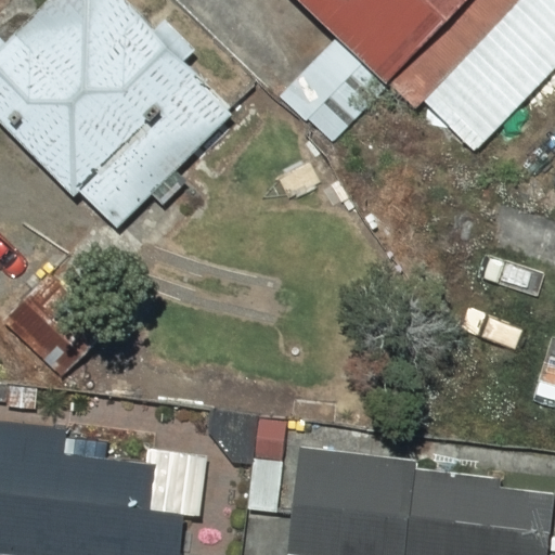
[(80,194),(117,230),(234,116),(120,0),(53,0),(0,52),(0,124),(74,199),(80,194)]
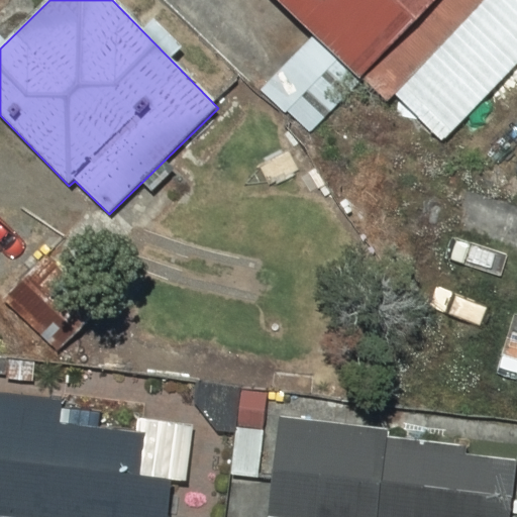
[(257,91),(305,136),(440,0),(279,0),(313,32),(257,91)]
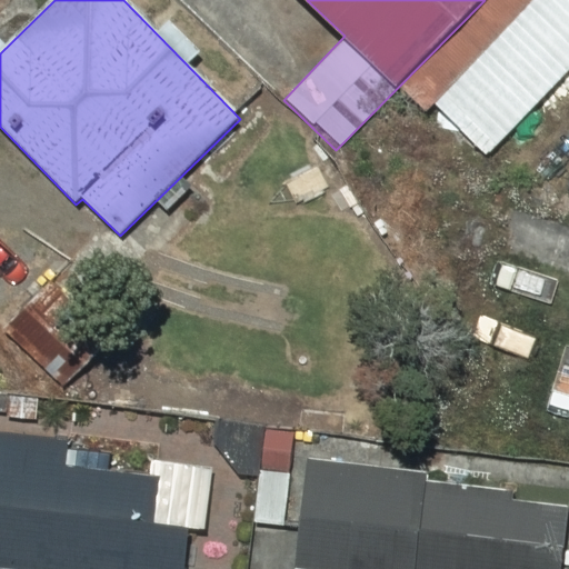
[(5,327),(61,389),(111,346),(52,282),(5,327)]
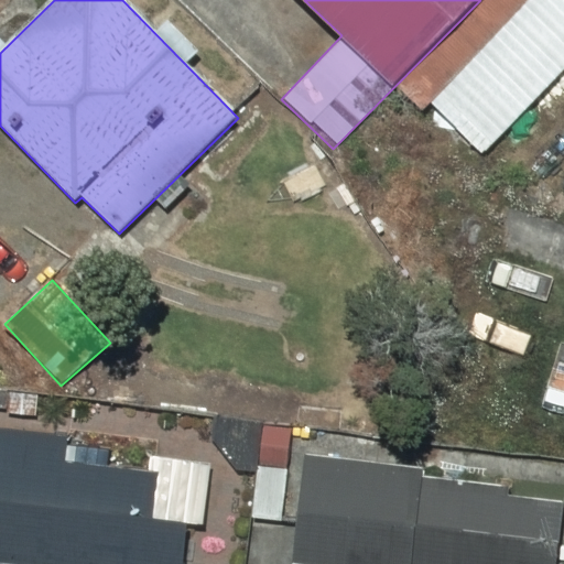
[(9,391),(0,390),(0,408),(7,409),(9,391)]
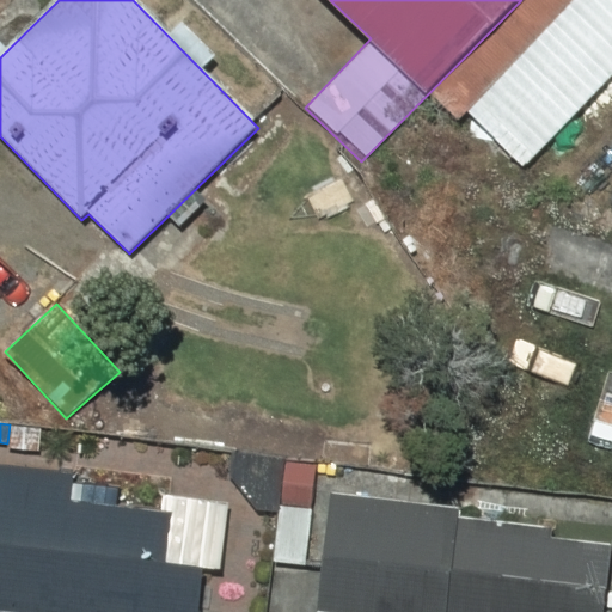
[(40,427),(10,424),(8,447),(37,452),(40,427)]
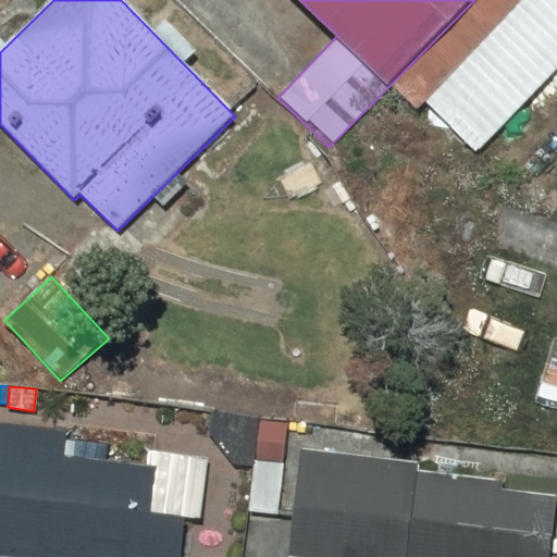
[(0,556),(181,556),(185,521),(153,518),(158,468),(63,457),(66,431),(0,423),(0,556)]
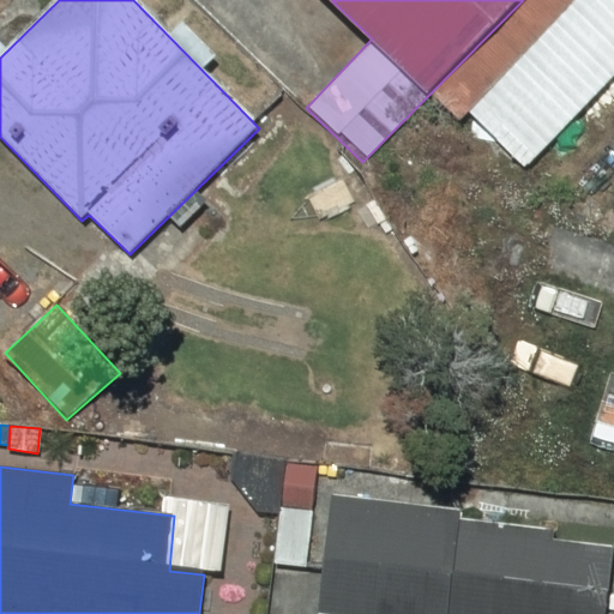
[(289,467),(282,509),(312,512),(317,470),(289,467)]
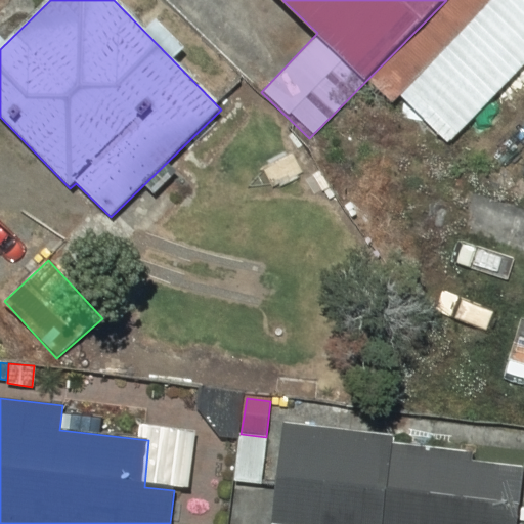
[(395,438),(285,426),(272,523),(518,523),(523,477),(523,469),(475,464),(477,454),(395,446),(395,438)]
